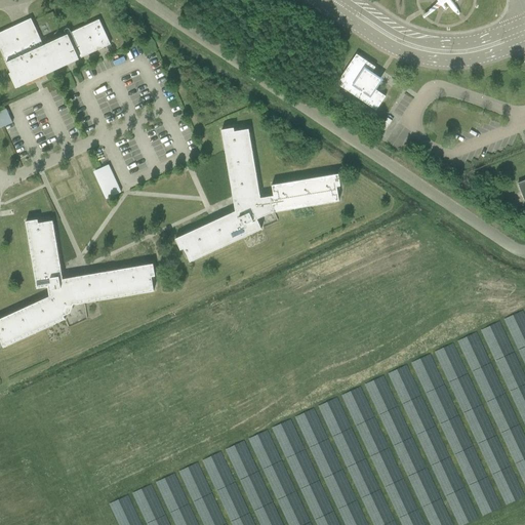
[(31,18),(13,27),(0,32),(0,48),(17,86),(110,44),(98,19),(43,45),(31,18)]
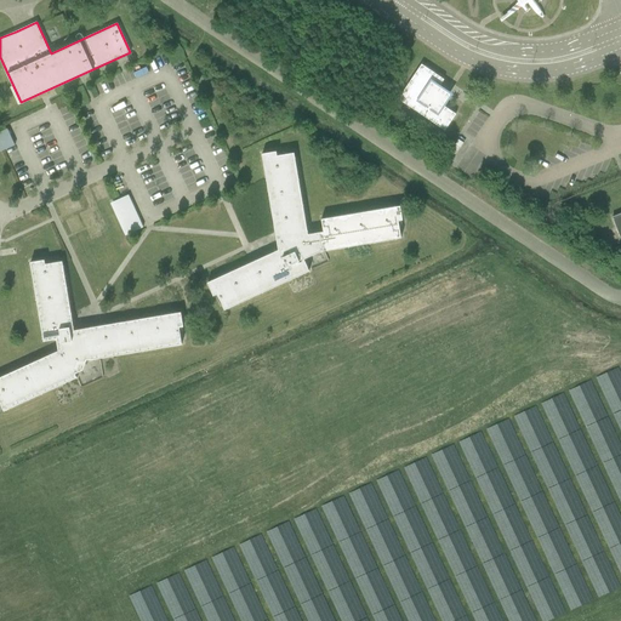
[(398,98),(445,130),(456,114),(442,104),(449,93),(439,86),(444,79),(421,64),(398,98)]
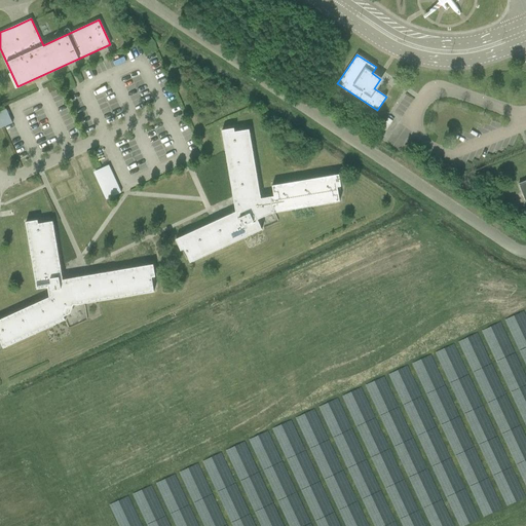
[(0,128),(4,126),(12,123),(6,109),(0,111),(0,128)]
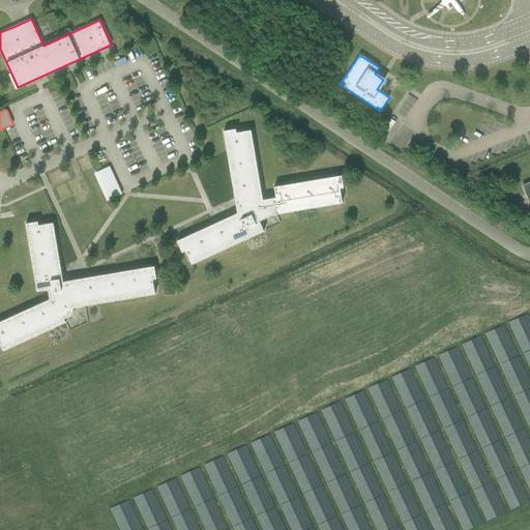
[(382,133),(383,134),(386,136),(395,122),(392,120),(391,119),(382,133)]
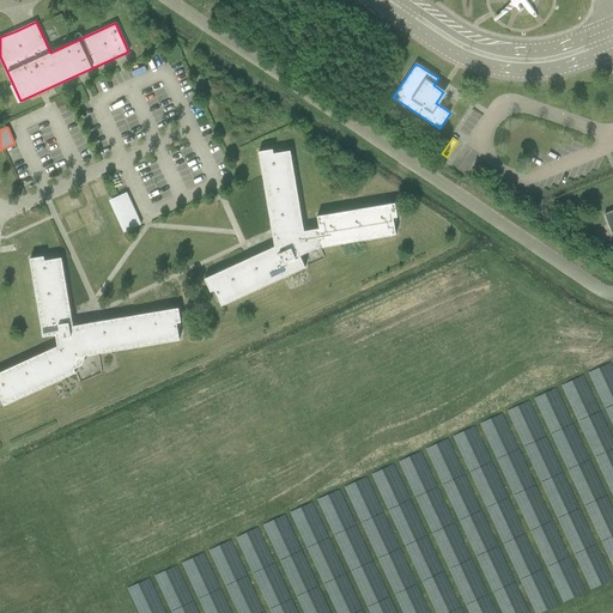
[(222,304),(305,266),(301,255),(317,247),(317,248),(396,234),(393,217),(396,217),(398,217),(395,202),(317,216),(320,229),(304,231),(290,150),(273,153),(273,151),(273,149),(259,151),(275,247),(205,278),(211,291),(212,291),(214,289),(222,304)]
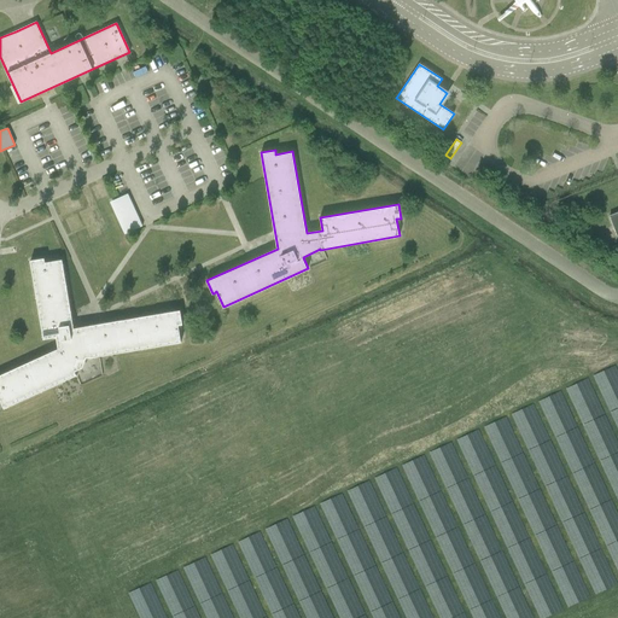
[(128,233),(143,226),(128,194),(114,200),(128,233)]
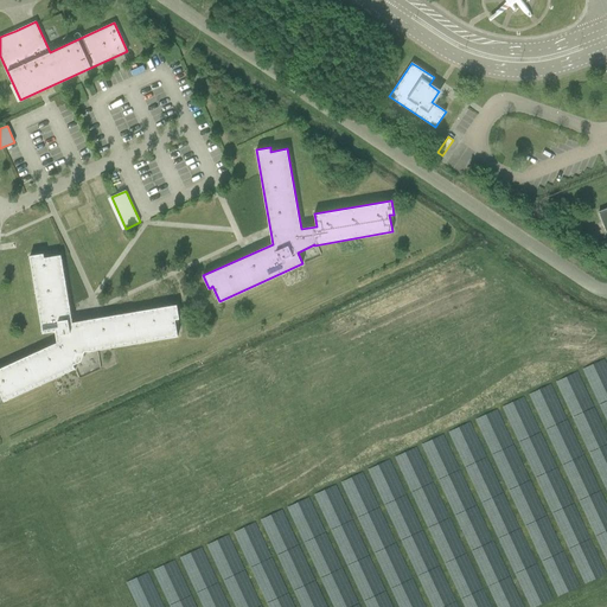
[(177,305),(104,317),(72,323),(61,255),(44,257),(44,255),(44,254),(30,256),(43,333),(55,331),(57,343),(0,368),(0,391),(4,401),(75,368),(74,364),(81,360),(85,350),(88,350),(88,351),(178,336),(176,319),(179,318),(177,305)]
